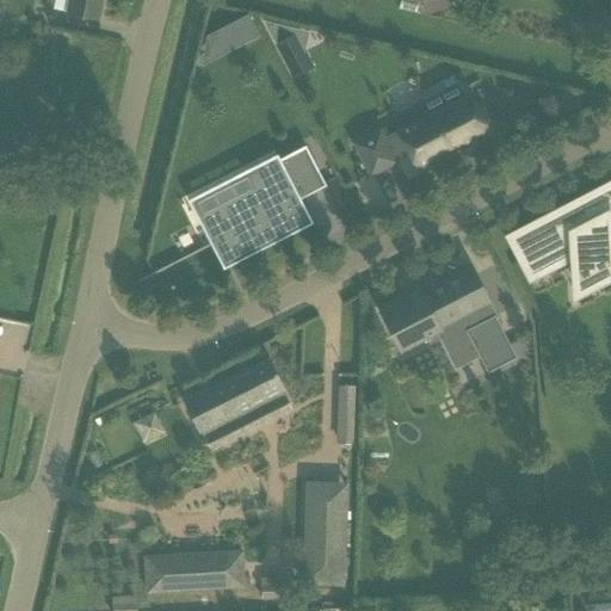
[(68,0),(66,13),(98,19),(102,0),(68,0)]
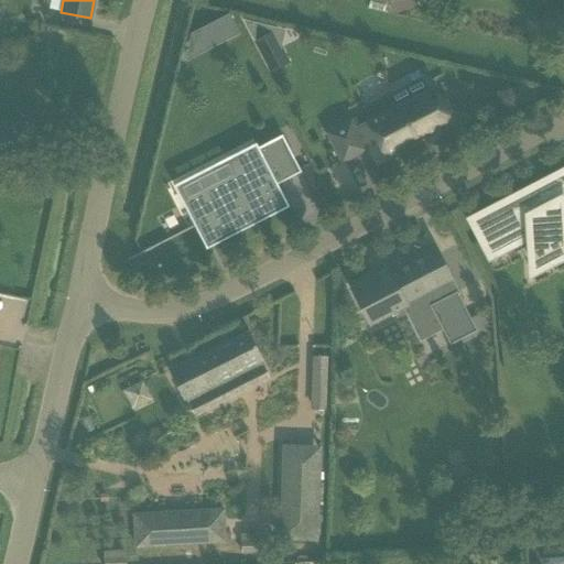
[(388,0),(392,13),(416,8),(414,0),(388,0)]
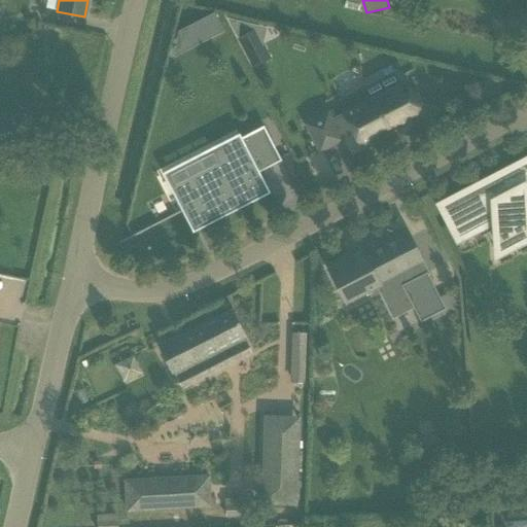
[(215,14),(196,25),(204,41),(223,31),(215,14)]
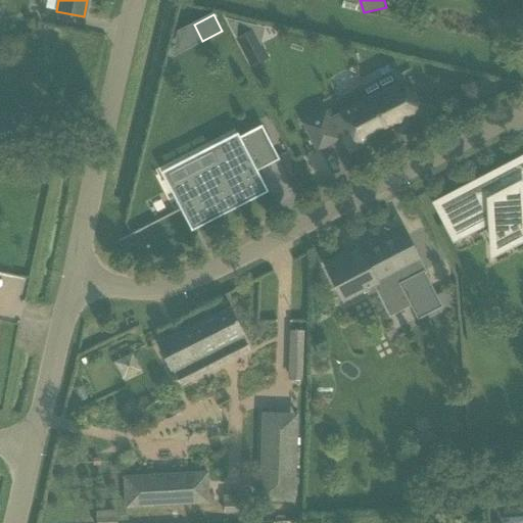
[(243,33),(235,38),(250,67),(259,62),(243,33)]
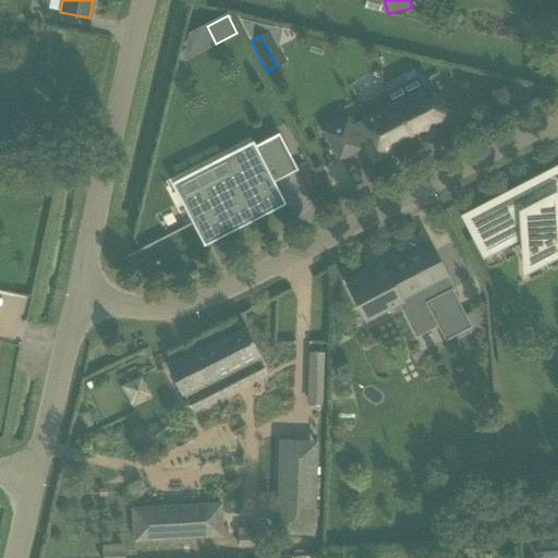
[(348,118),(323,131),(339,161),(364,149),(363,146),(375,141),(381,155),(448,121),(429,86),(391,106),(385,93),(361,106),(367,118),(364,120),(364,121),(353,126),(348,118)]
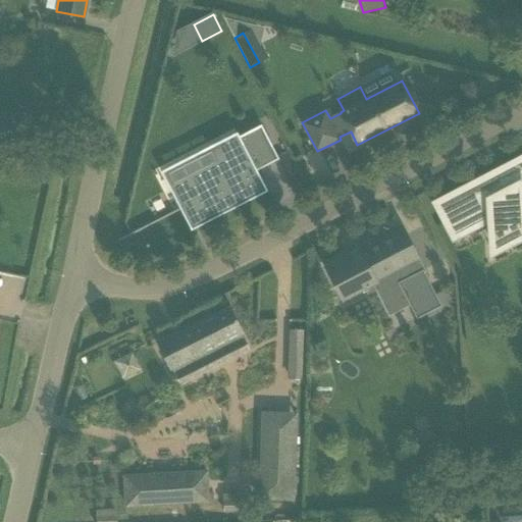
[(59,135),(62,120),(52,118),(49,133),(59,135)]
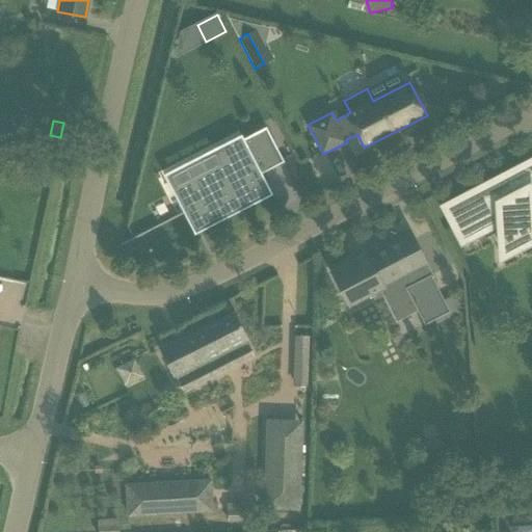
[(266,126),(216,152),(221,163),(175,187),(186,209),(120,243),(121,244),(196,206),(207,224),(269,193),(270,194),(271,193),(261,173),(284,160),(266,126)]
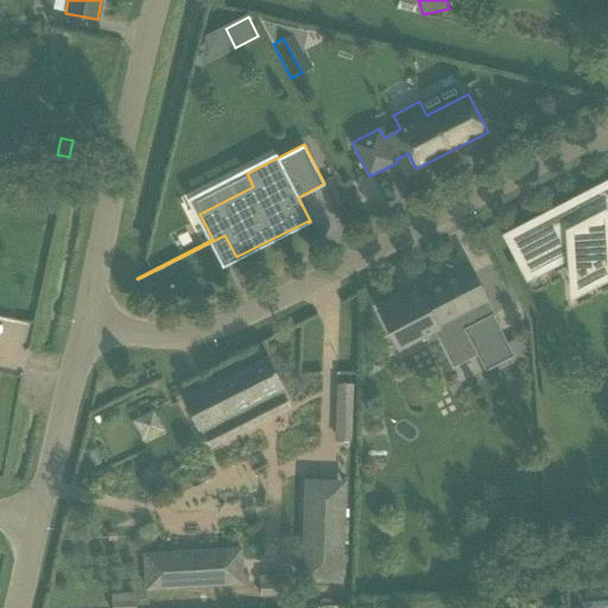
[(607,192),(607,179),(504,234),(523,271),(564,248),(565,261),(567,284),(607,263),(607,192)]
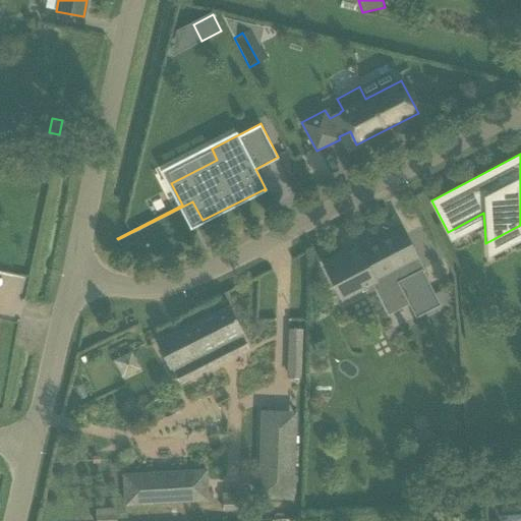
[(416,256),(401,228),(358,249),(358,248),(323,267),(340,300),(375,282),(374,279),(391,271),(416,319),(440,306),(420,270),(414,273),(408,261),(416,256)]
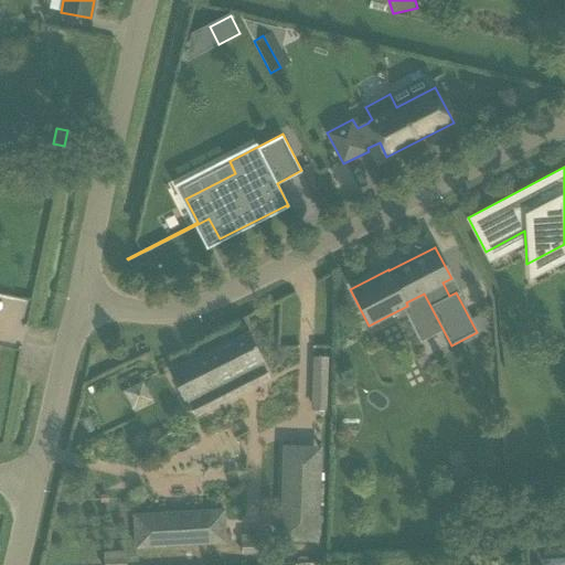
[(248,331),(169,372),(184,401),(185,400),(205,390),(214,407),(256,385),(247,369),(260,362),(264,360),(248,331)]
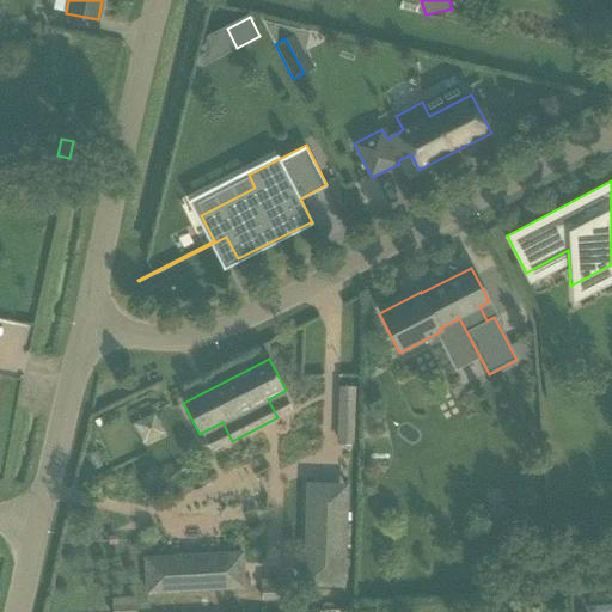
[(340,387),(337,444),(353,445),(354,387),(340,387)]
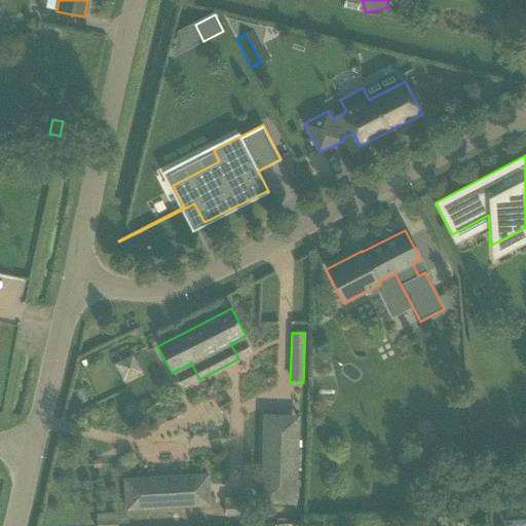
[(121,379),(140,371),(132,353),(113,363),(121,379)]
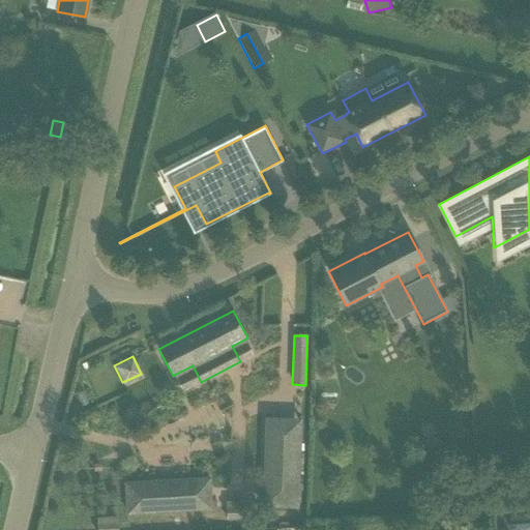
[(266,443),(264,507),(297,508),(299,444),(266,443)]
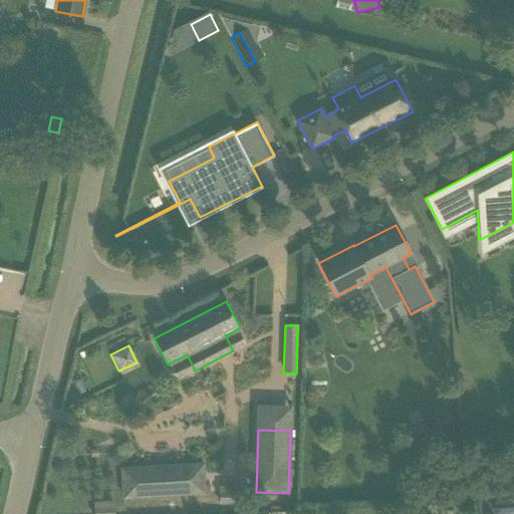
[(133,469),(120,470),(121,498),(205,493),(203,465),(183,466),(184,481),(134,484),(133,469)]
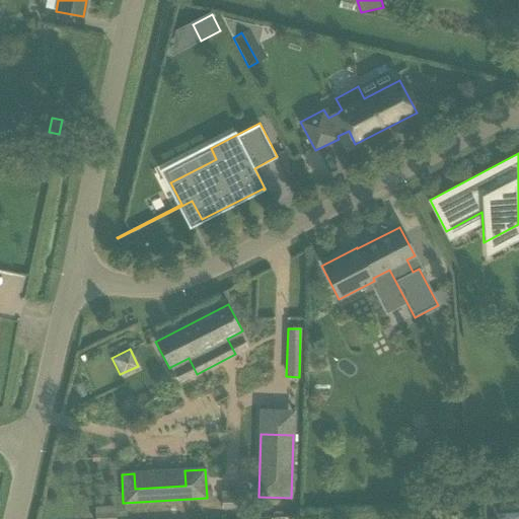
[(242,497),(221,497),(222,509),(242,509),(242,497)]
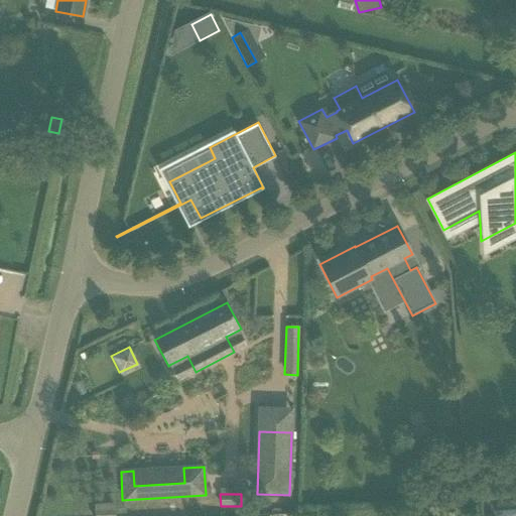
[(515,499),(495,501),(496,515),(515,513),(515,499)]
